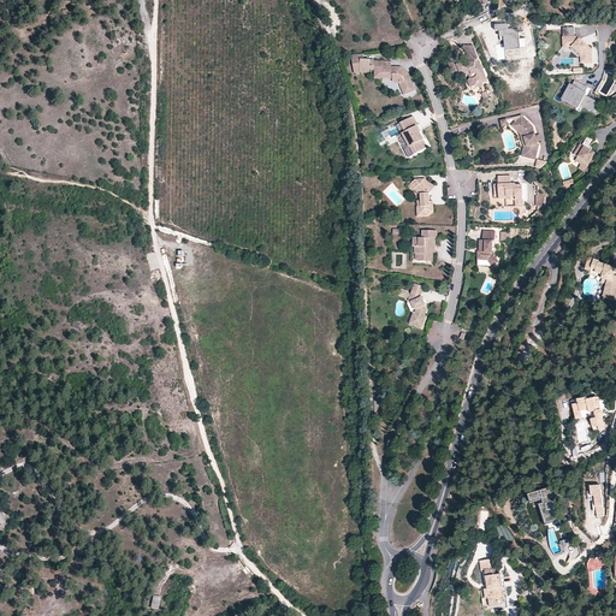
[(574,37),(574,28),(563,29),(563,46),(568,46),(568,49),(573,49),(581,58),(581,64),(592,64),(592,51),(578,37),(574,37)]
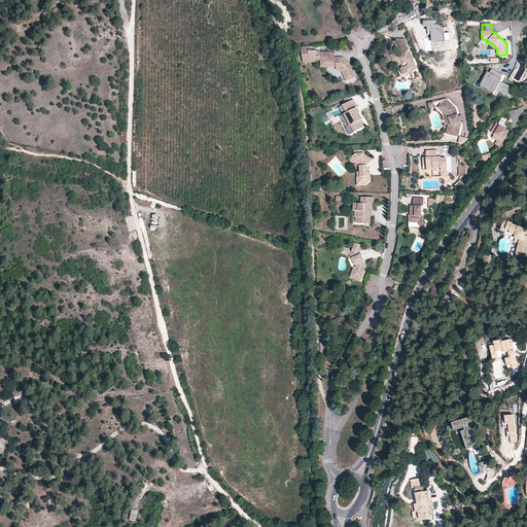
[(409,70),(411,70),(414,71),(418,70),(415,63),(414,63),(412,60),(414,59),(412,55),(410,56),(409,54),(410,51),(410,49),(407,42),(400,44),(401,48),(401,50),(401,53),(401,54),(400,53),(399,55),(397,53),(395,50),(390,46),(384,54),(386,58),(388,57),(390,61),(393,60),(395,64),(397,65),(401,64),(402,67),(400,69),(403,75),(408,73),(409,70)]
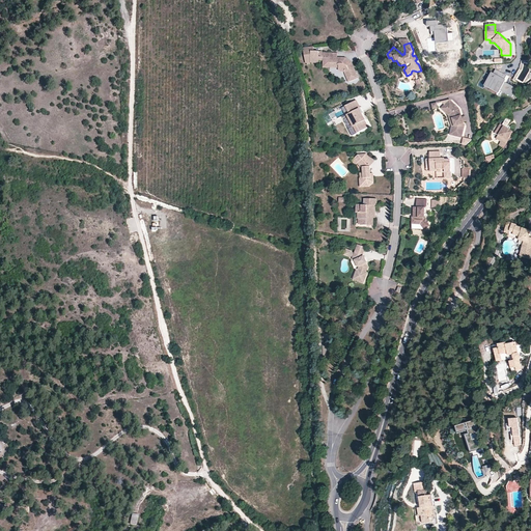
[(305,61),(311,60),(318,61),(318,60),(318,57),(322,58),(330,59),(330,63),(335,63),(335,67),(338,67),(339,70),(342,73),(344,72),(348,82),(359,78),(352,62),(350,63),(345,61),(345,58),(344,58),(336,57),(336,53),(322,53),(322,51),(313,51),(312,47),(302,48),(305,61)]
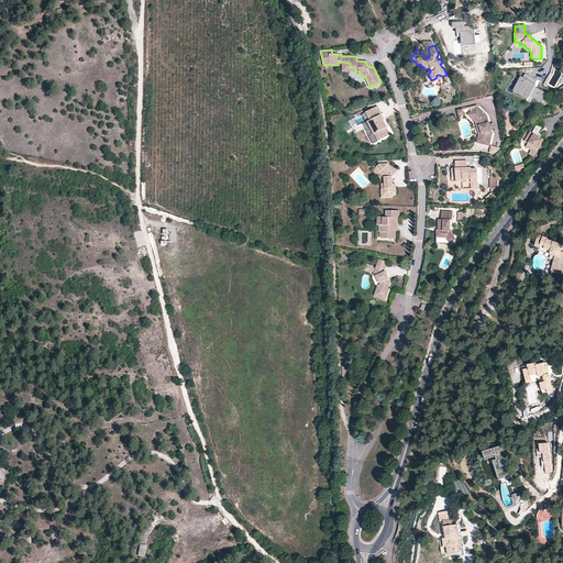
[(422,70),(424,69),(422,68),(420,64),(417,65),(415,61),(412,62),(414,66),(422,70)]
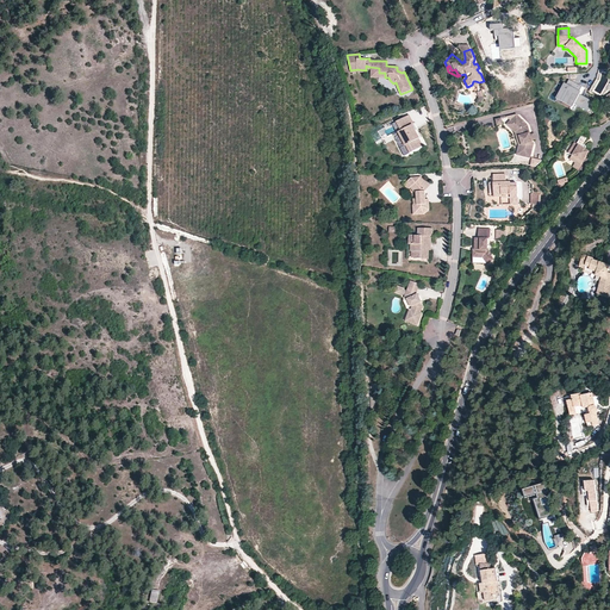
[(369,78),(385,78),(385,73),(379,73),(379,68),(369,67),(369,69),(369,78)]
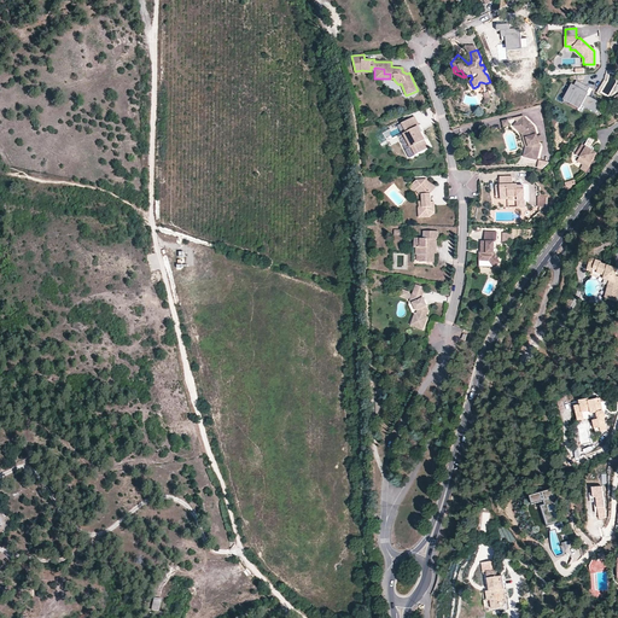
[(573,85),(565,103),(579,110),(582,106),(596,114),(601,103),(587,95),(590,88),(576,81),(575,85),(573,85)]
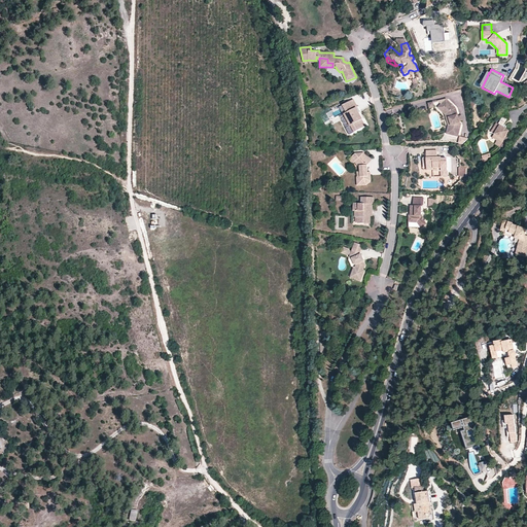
[(447,99),(441,104),(445,108),(441,111),(444,116),(447,115),(450,127),(447,127),(444,135),(456,139),(459,128),(457,127),(457,125),(458,125),(458,123),(457,118),(455,109),(447,99)]
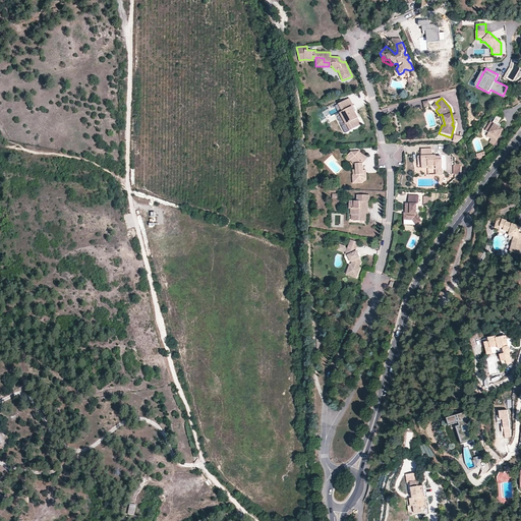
[(349,99),(339,104),(343,112),(341,113),(346,124),(342,127),(345,133),(361,125),(358,119),(358,118),(355,112),(352,107),(353,106),(349,99)]
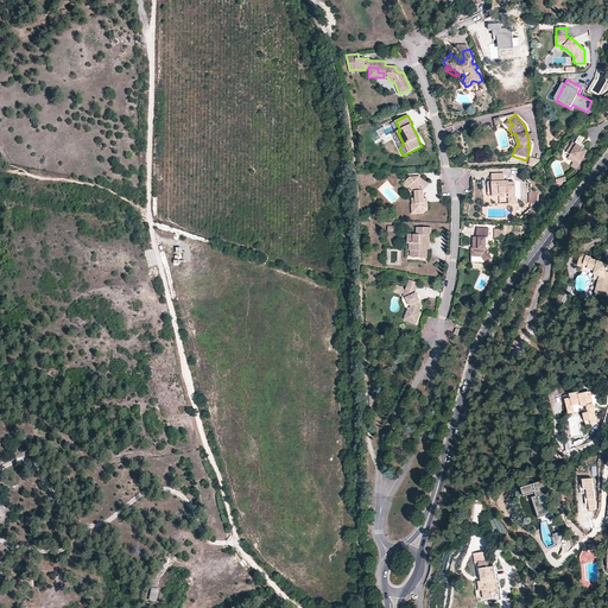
[(396,121),(387,126),(392,135),(398,132),(400,131),(396,121)]
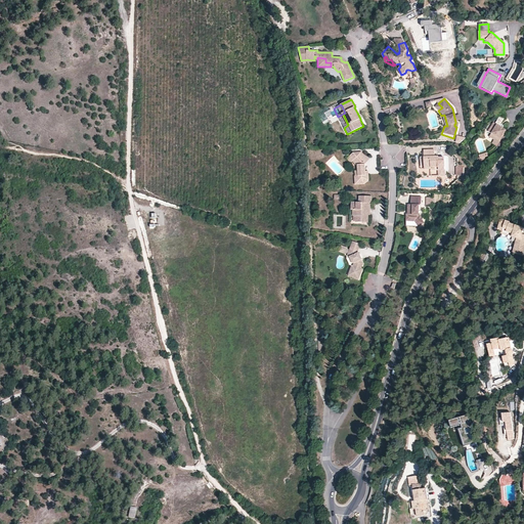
[(499,125),(504,118),(499,116),(494,124),(492,124),(487,132),(490,135),(489,137),(493,140),(498,142),(506,130),(503,128),(503,127),(503,125),(500,124),(499,125)]
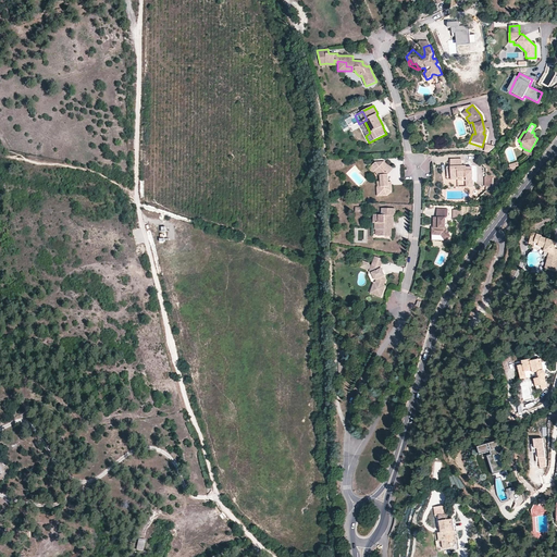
[(473,187),(473,171),(467,171),(467,168),(466,166),(462,166),(461,159),(450,160),(452,180),(458,180),(458,182),(467,181),(467,187),(473,187)]
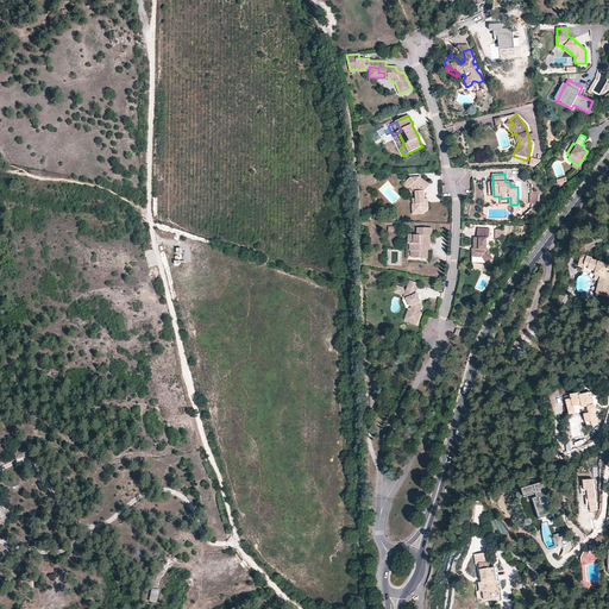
[(410,177),(406,181),(415,192),(415,200),(414,199),(413,199),(413,205),(413,215),(424,215),(428,209),(428,199),(426,199),(424,199),(424,198),(426,198),(425,193),(426,192),(425,189),(428,183),(426,183),(425,182),(420,177),(410,177)]
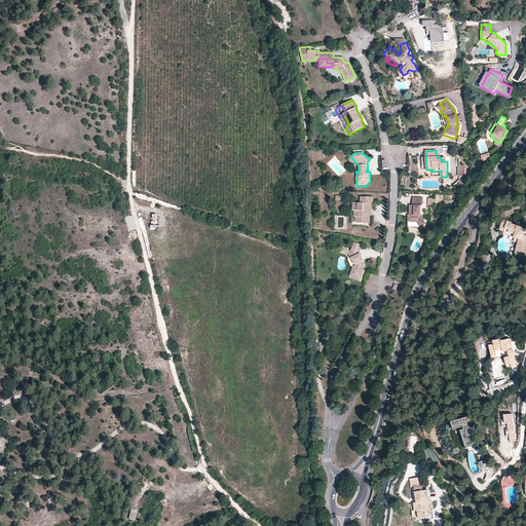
[(358,166),(358,172),(359,173),(359,165),(350,156),(347,159),(352,163),(353,162),(358,166)]
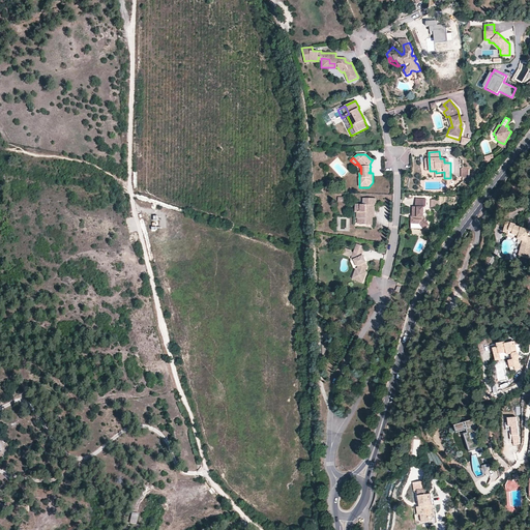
[(376,206),(376,201),(370,200),(370,199),(363,199),(363,205),(355,205),(355,211),(357,211),(356,218),(358,218),(360,218),(359,224),(360,225),(365,225),(365,223),(372,223),(372,218),(371,216),(371,210),(374,210),(375,206),(376,206)]
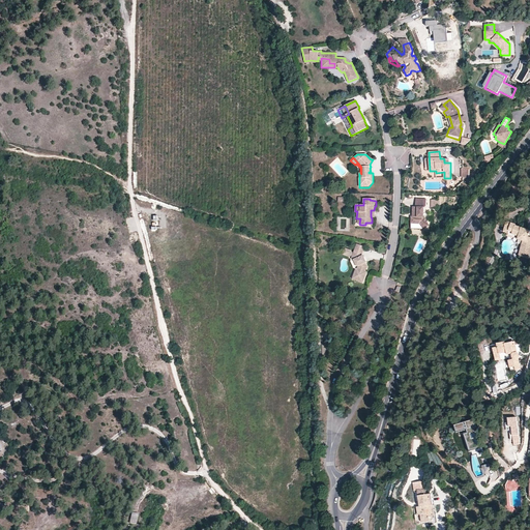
[(413,207),(413,216),(413,218),(411,218),(411,224),(419,224),(423,229),(430,225),(424,217),(424,207),(427,207),(427,199),(416,199),(416,207),(413,207)]
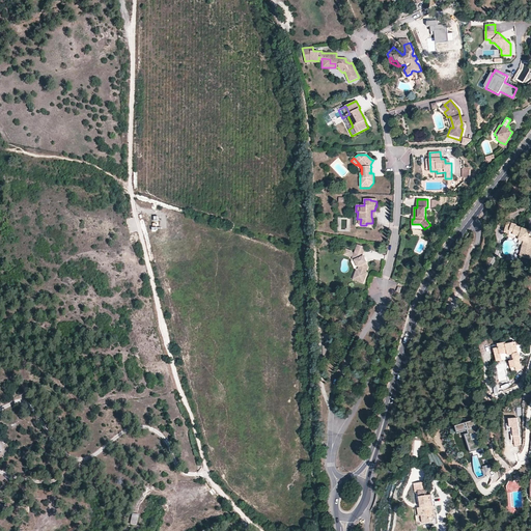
[(519,240),(524,241),(526,242),(524,247),(525,248),(523,257),(529,258),(530,251),(530,236),(529,236),(530,231),(516,226),(516,225),(508,222),(505,232),(509,233),(509,235),(519,239),(519,240)]
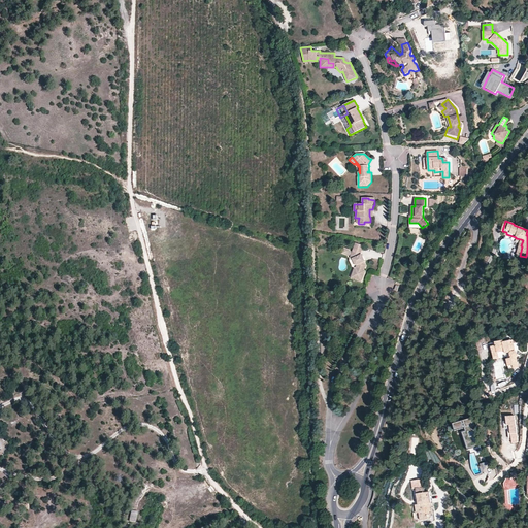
[(360,255),(363,246),(356,243),(352,253),(351,257),(351,258),(354,258),(354,259),(353,259),(356,266),(357,266),(356,269),(355,268),(352,278),(362,283),(365,272),(364,271),(366,266),(364,262),(365,261),(364,261),(362,256),(361,255),(360,255)]
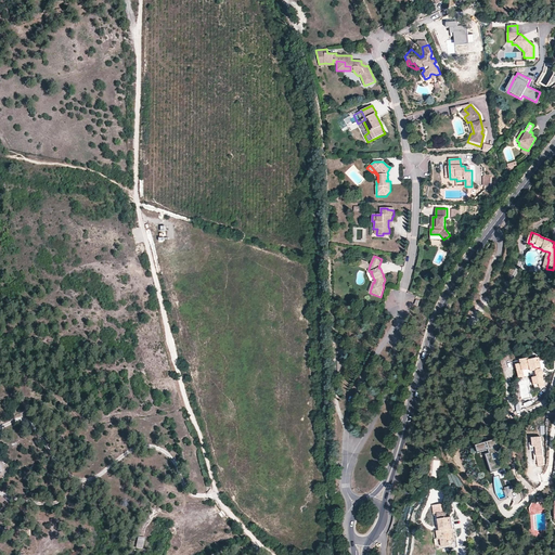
[(520,360),(521,363),(523,371),(530,369),(531,372),(536,371),(537,376),(532,377),(533,385),(539,384),(539,387),(544,386),(542,375),(547,374),(545,360),(540,361),(539,358),(528,360),(528,359),(520,360)]
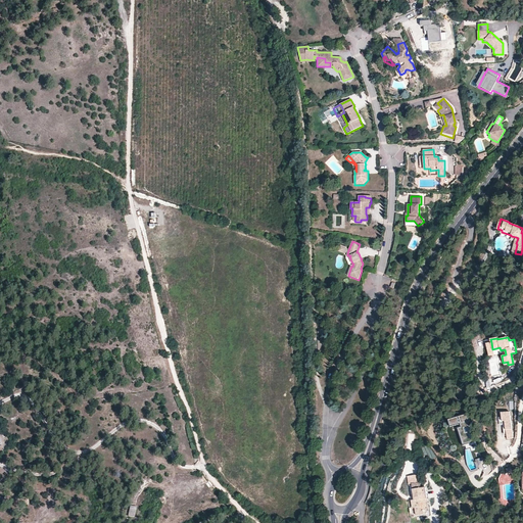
[(511,413),(503,414),(503,418),(500,419),(501,426),(504,426),(505,432),(508,431),(509,439),(514,439),(511,413)]
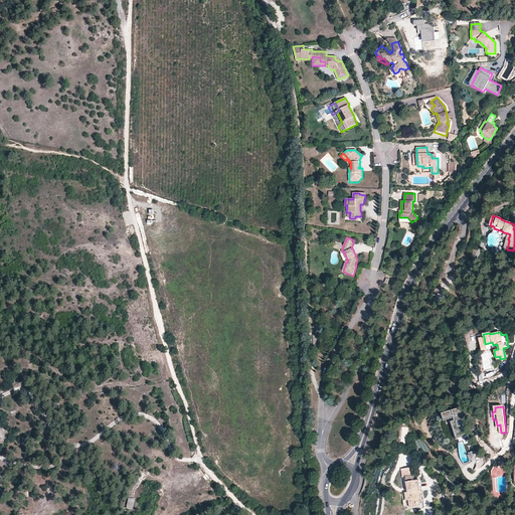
[(454,418),(455,421),(460,439),(468,436),(463,419),(462,419),(461,416),(464,415),(462,408),(452,411),(454,418)]
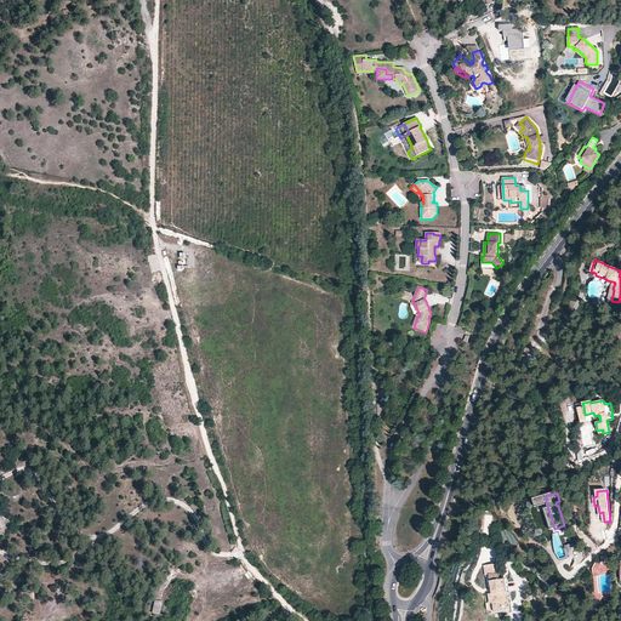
[(536,508),(547,505),(545,496),(533,500),(536,508)]
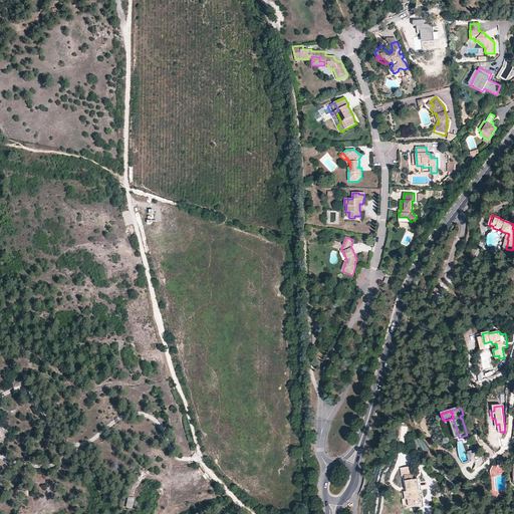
[(459,438),(454,421),(450,422),(455,439),(459,438)]
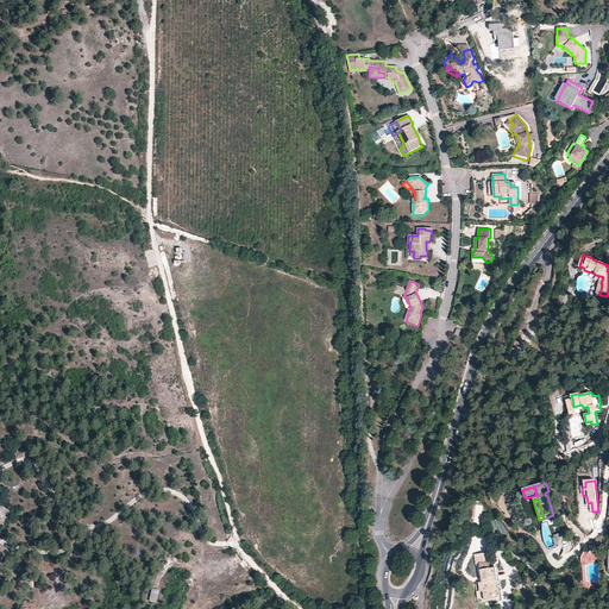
[(489,563),(479,564),(482,583),(479,583),(482,601),(493,598),(494,601),(500,601),(495,567),(490,569),(489,563)]
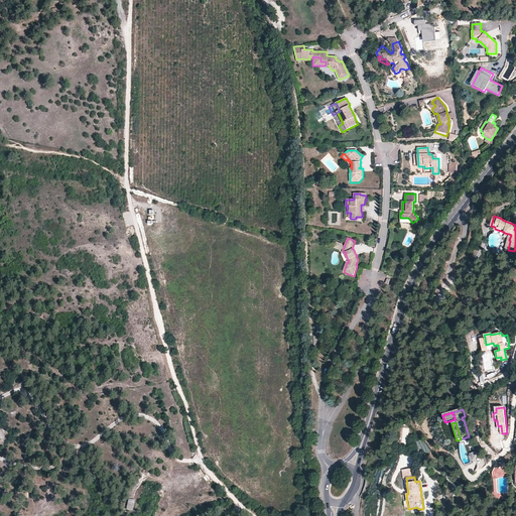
[(127,510),(133,511),(135,501),(129,500),(127,510)]
